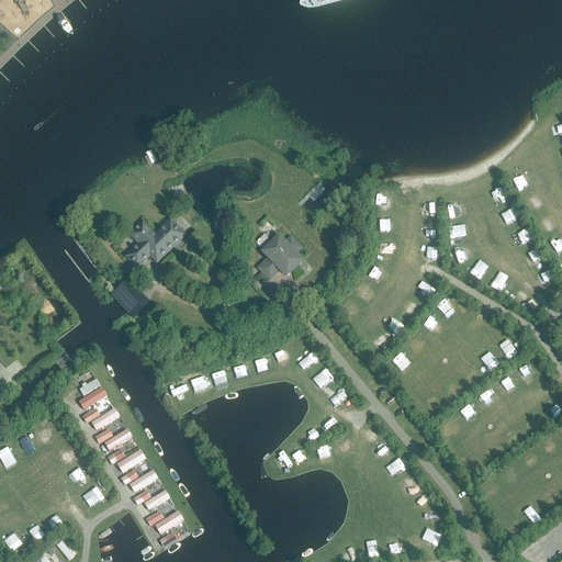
[(157,262),(165,255),(161,251),(166,248),(167,249),(182,235),(170,223),(155,237),(144,225),(132,236),(141,245),(127,258),(137,268),(150,256),(154,259),(157,262)]
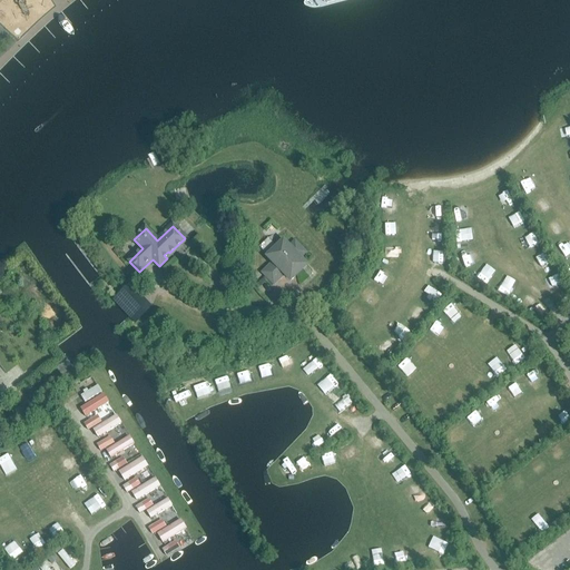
[(291,282),(307,266),(301,259),(305,254),(295,243),(290,248),(284,242),(277,248),(268,238),(259,247),(268,257),(274,264),(264,274),(274,284),(284,274),(291,282)]
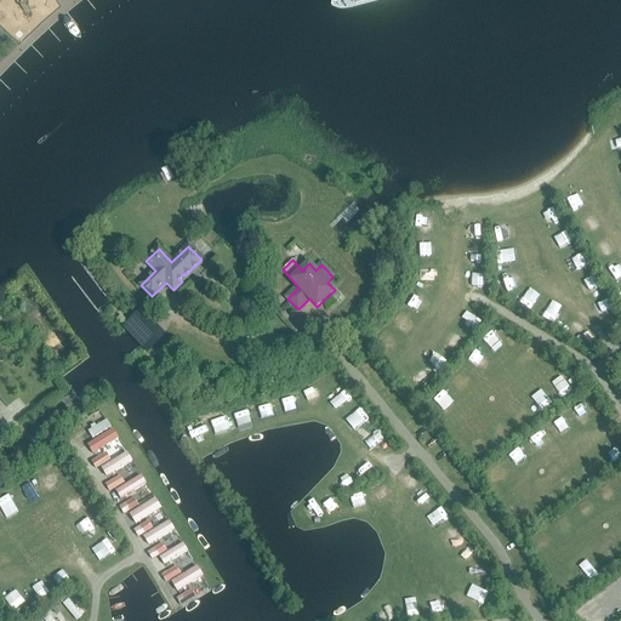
[(500,280),(508,291),(519,283),(512,272),(500,280)]
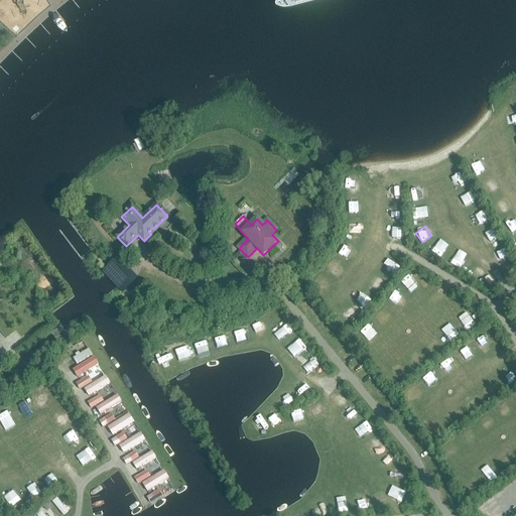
[(391,239),(404,240),(405,231),(391,231),(391,239)]
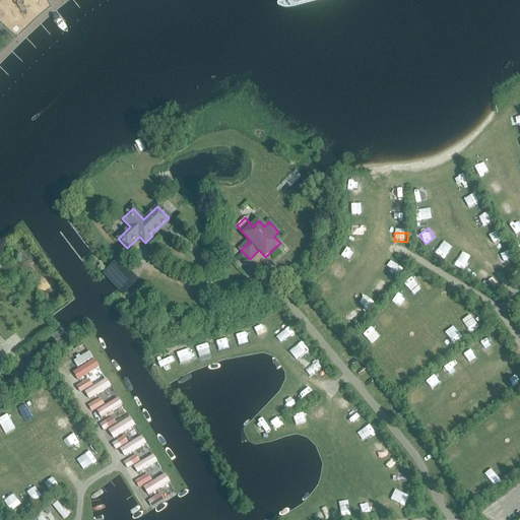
[(494,243),(497,247),(505,241),(499,233),(490,239),(494,243)]
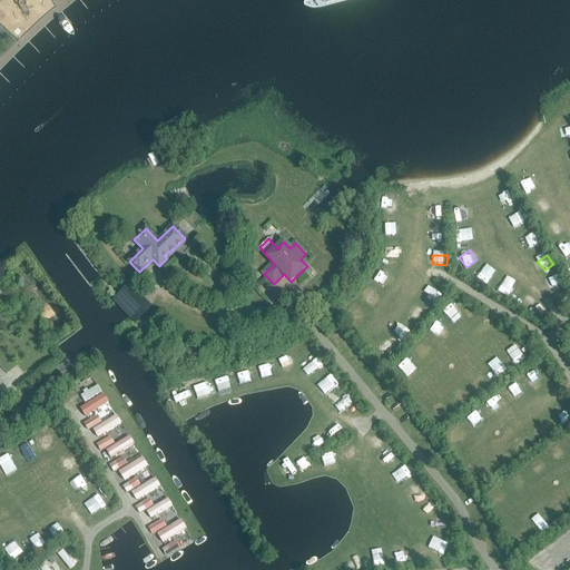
[(478,276),(485,283),(495,272),(488,265),(478,276)]
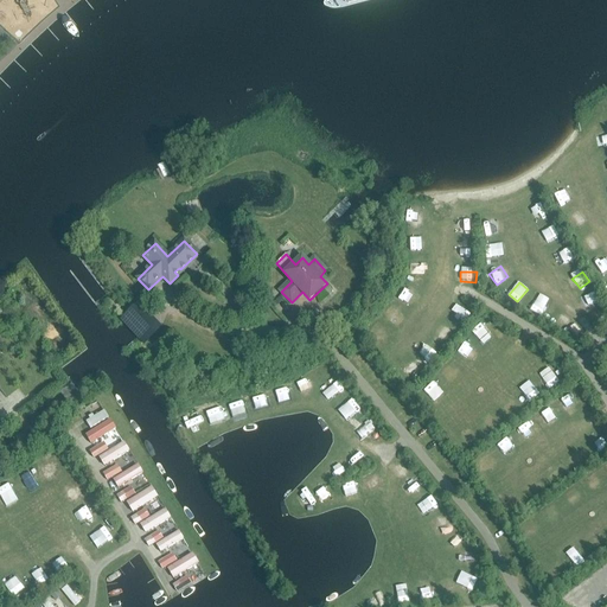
[(138,302),(121,319),(123,321),(133,332),(151,317),(138,302)]
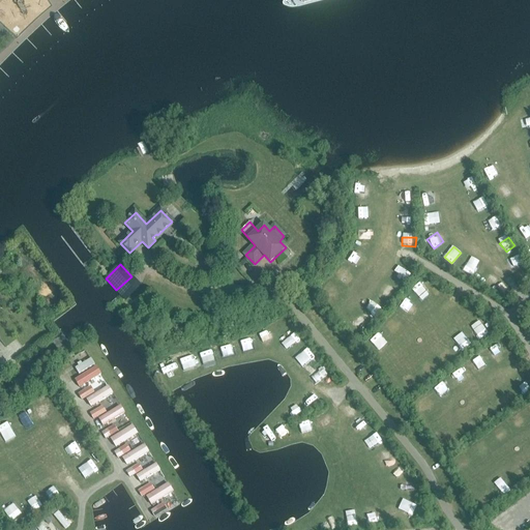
[(418,291),(424,296),(433,287),(427,282),(418,291)]
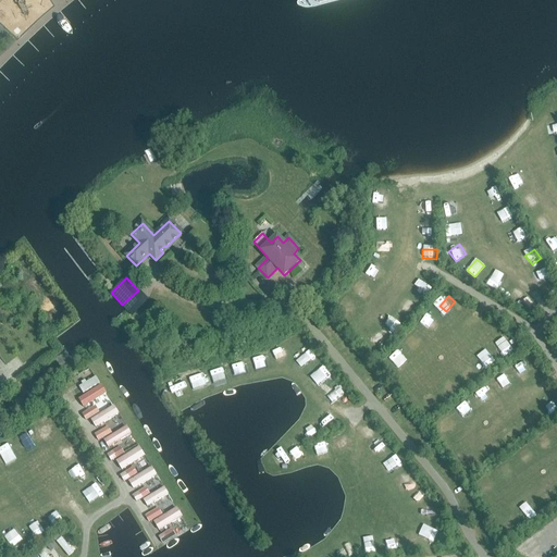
[(411,299),(403,309),(411,317),(419,307),(411,299)]
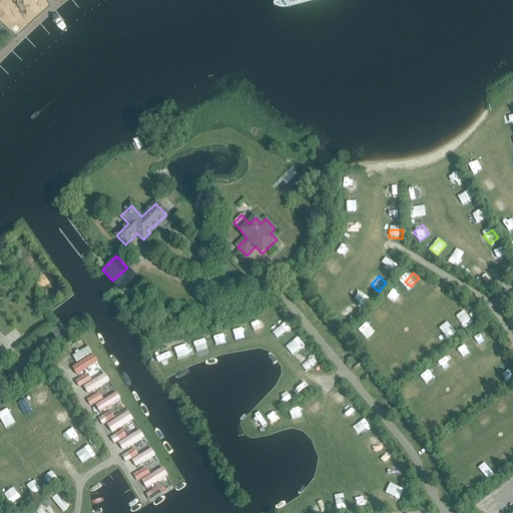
[(451,313),(463,321),(468,312),(457,304),(451,313)]
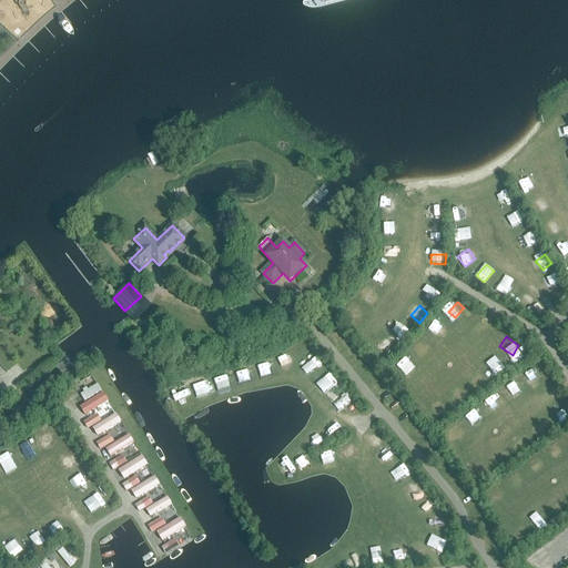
[(318,357),(306,364),(311,373),(323,366),(318,357)]
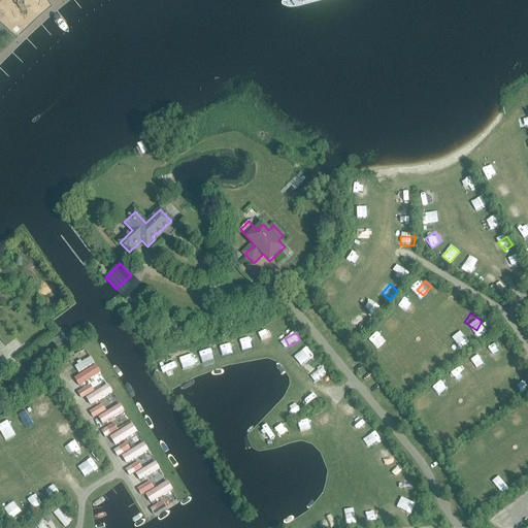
[(241,353),(254,350),(250,337),(238,340),(241,353)]
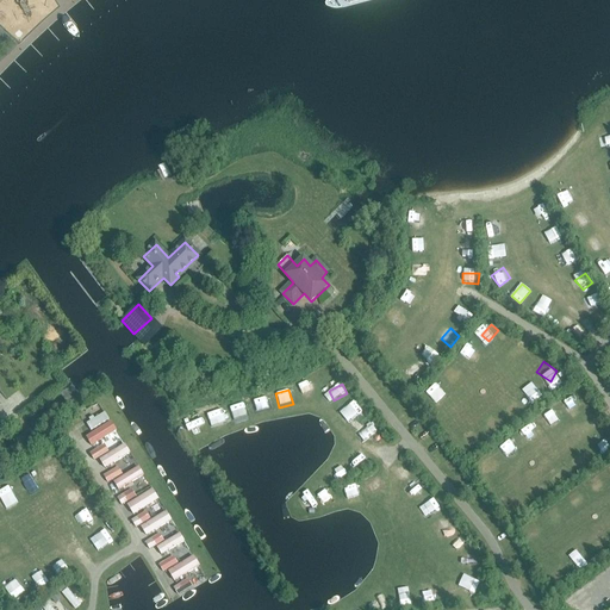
[(92,431),(112,422),(107,412),(88,423),(92,431)]
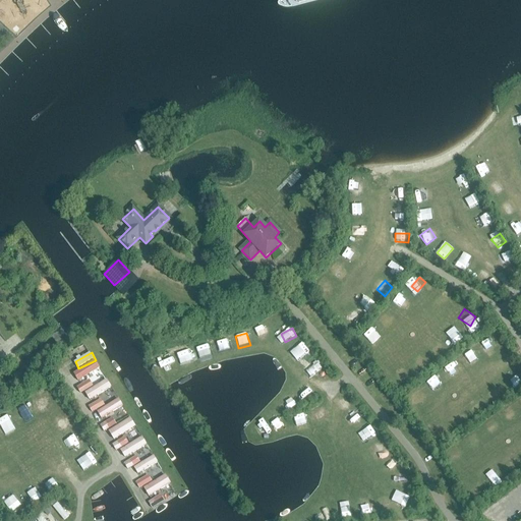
[(80,394),(87,390),(82,385),(77,388),(80,394)]
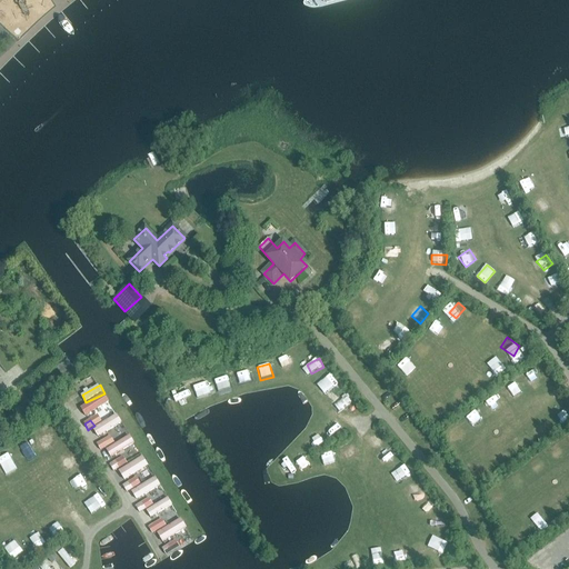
[(97,443),(101,451),(108,447),(103,440),(97,443)]
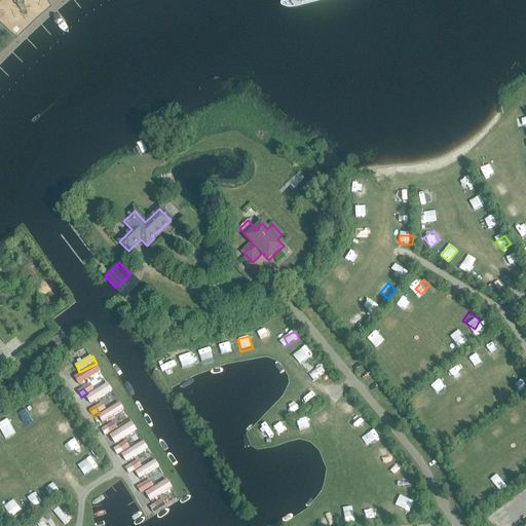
[(110,436),(117,446),(139,431),(133,421),(110,436)]
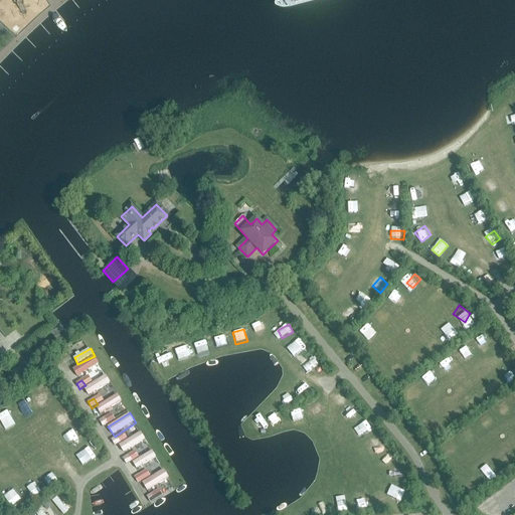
[(99,420),(103,426),(109,423),(105,416),(99,420)]
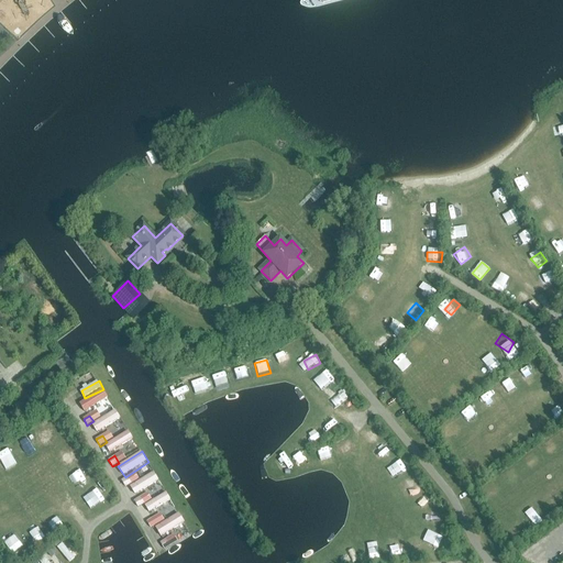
[(386,470),(394,478),(408,468),(401,459),(386,470)]
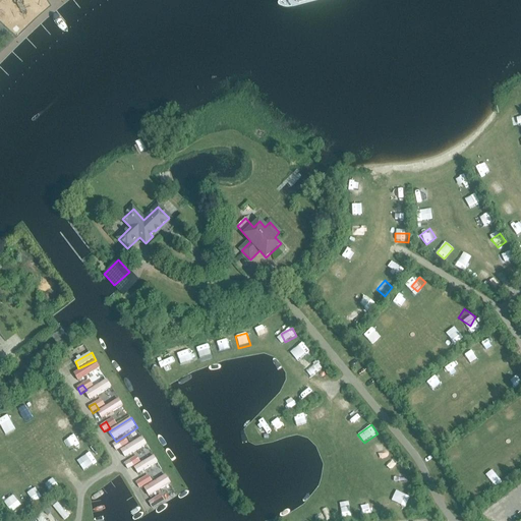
[(383,440),(369,449),(377,459),(390,450),(383,440)]
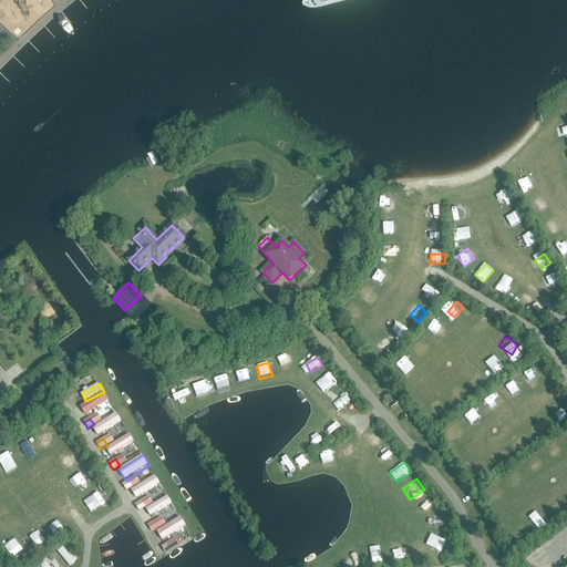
[(122,484),(126,491),(133,486),(129,480),(122,484)]
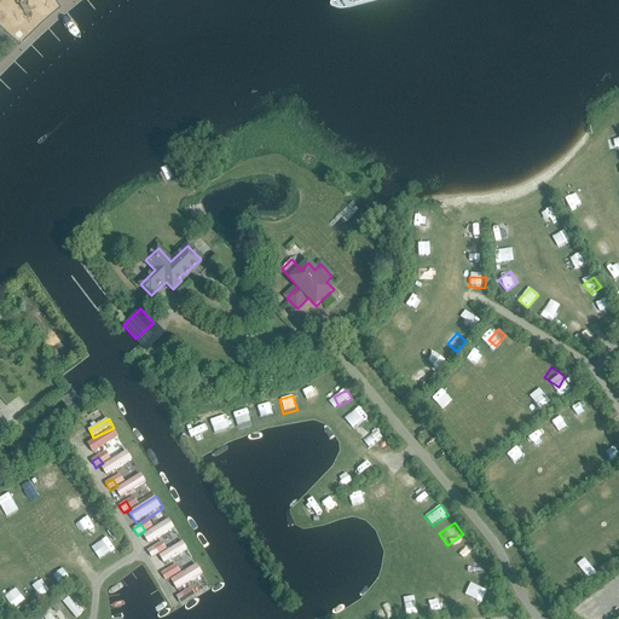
[(97,544),(105,556),(116,549),(108,537),(97,544)]
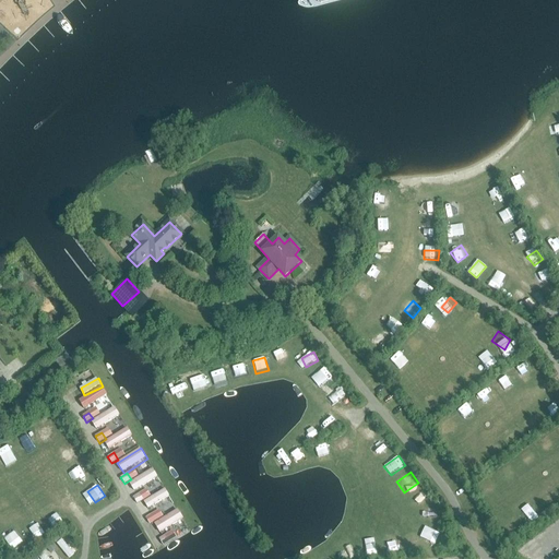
[(167,489),(145,502),(150,510),(171,497),(167,489)]
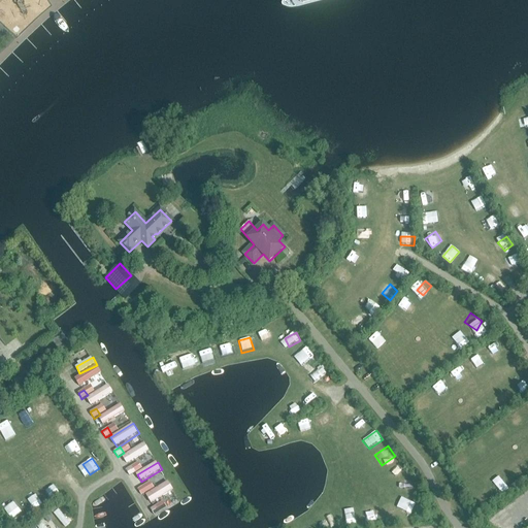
[(126,469),(130,476),(136,472),(132,466),(126,469)]
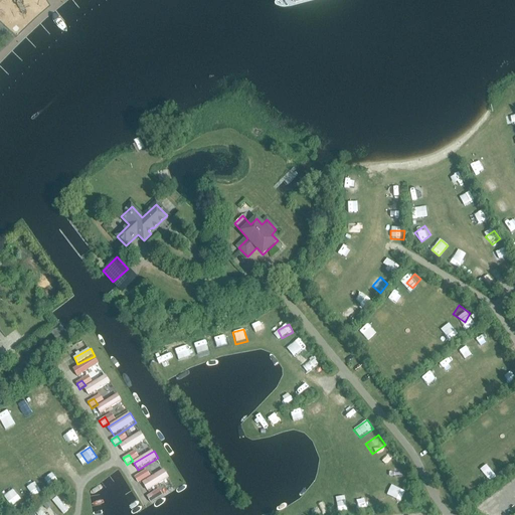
[(397,481),(397,482),(406,481),(402,465),(387,468),(390,483),(397,481)]
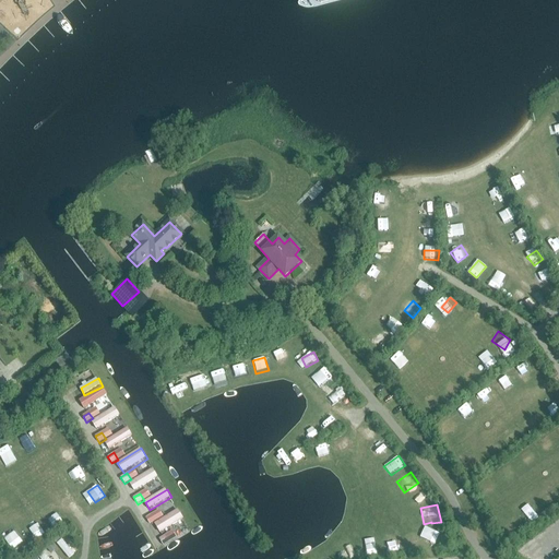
[(145,518),(150,525),(156,521),(152,514),(145,518)]
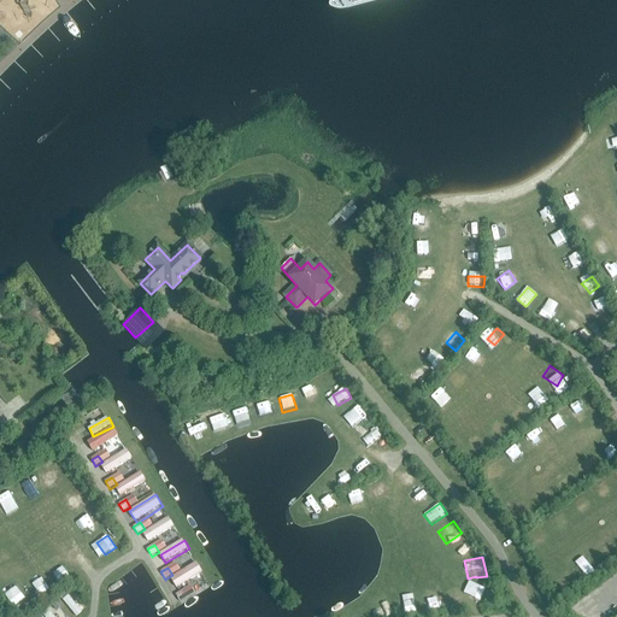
[(568,592),(577,586),(571,576),(562,582),(568,592)]
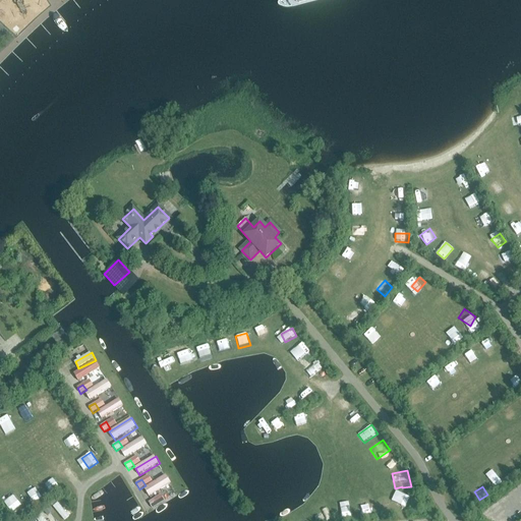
[(148,503),(153,509),(158,505),(154,499),(148,503)]
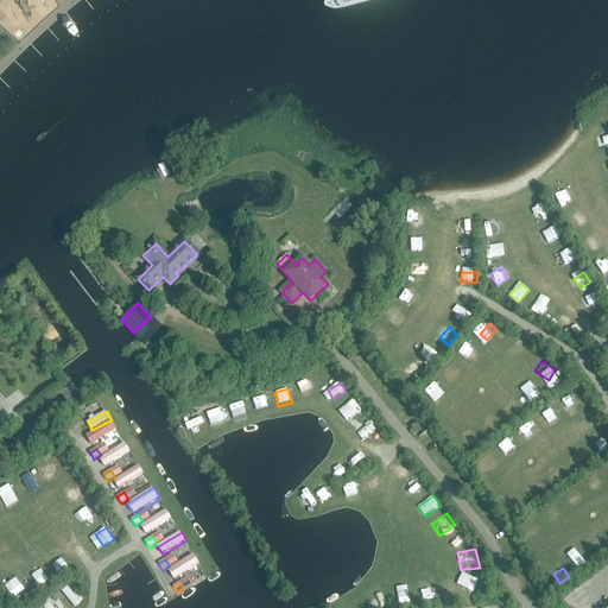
[(76,607),(77,607),(83,603),(70,588),(64,593),(76,607)]
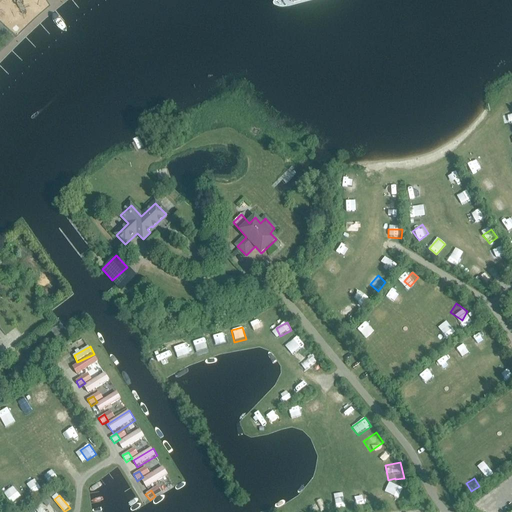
[(48,499),(43,503),(47,507),(52,504),(48,499)]
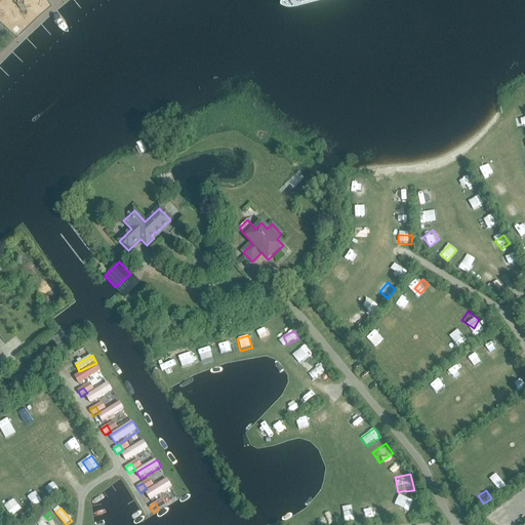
[(333,514),(322,517),(324,524),(334,524),(336,524),(333,514)]
